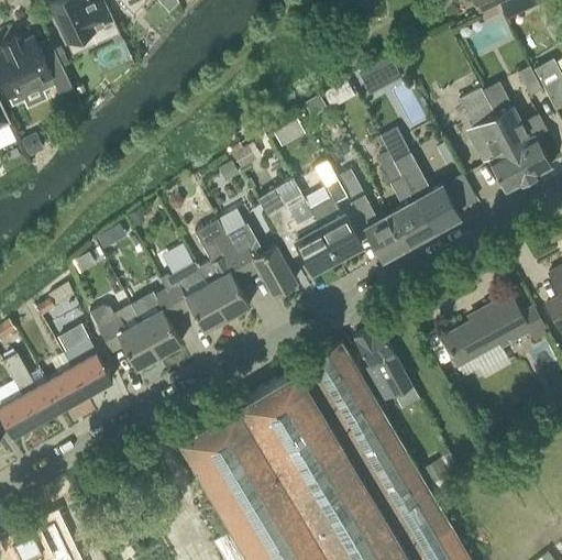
[(52,0),(54,2),(48,4),(67,44),(89,34),(95,46),(113,37),(120,34),(121,34),(103,0),(90,0),(86,2),(85,0),(52,0)]
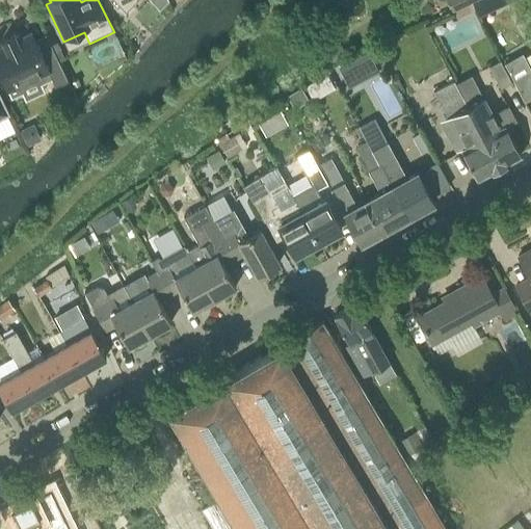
[(113,0),(127,12),(139,0),(113,0)]
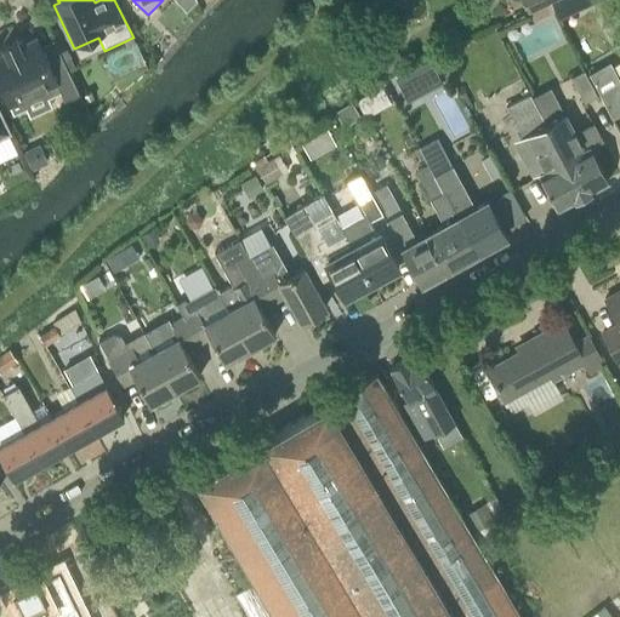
[(198,4),(195,0),(174,0),(188,13),(198,4)]
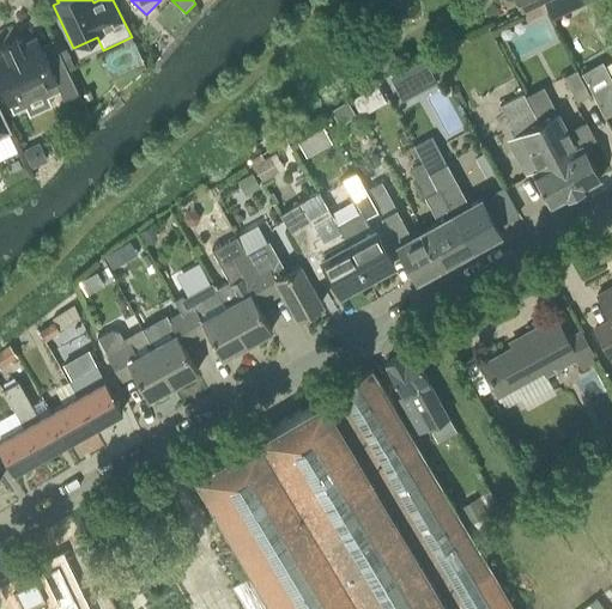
[(525,16),(545,5),(555,0),(515,0),(523,16),(525,16)]
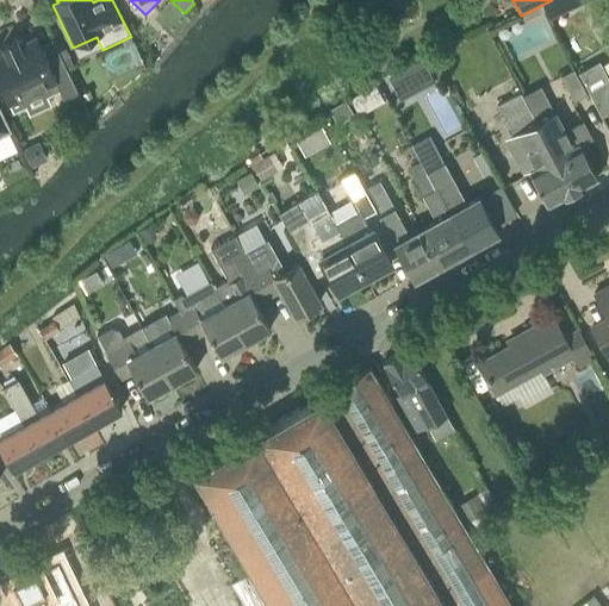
[(552,0),(542,5),(547,14),(551,22),(595,0),(552,0)]
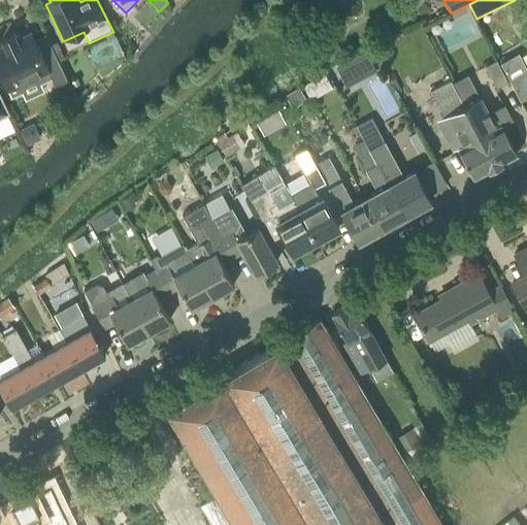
[(469,4),(452,13),(455,22),(473,12),(469,4)]
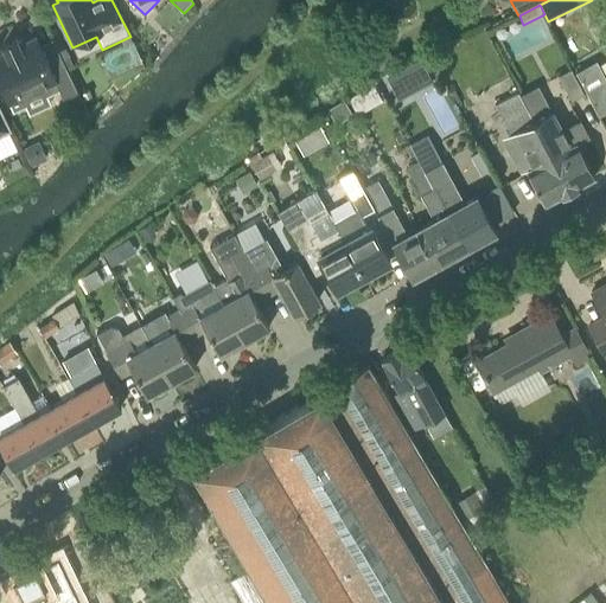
[(133,44),(129,37),(122,40),(126,47),(133,44)]
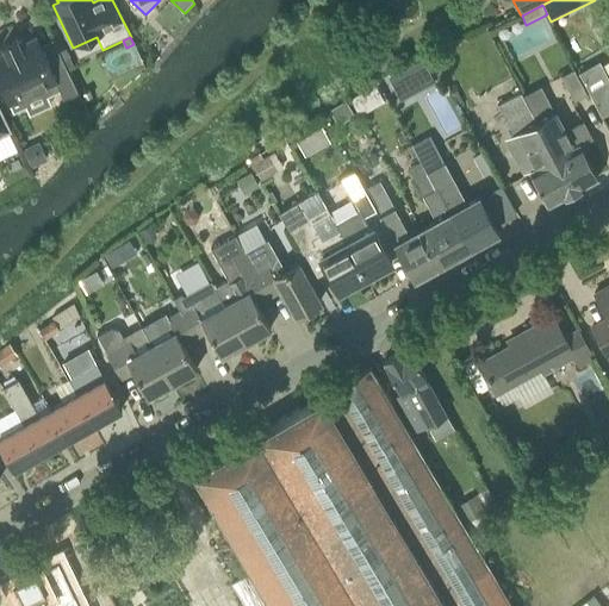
[(384,38),(367,48),(380,72),(381,72),(384,74),(396,68),(395,64),(397,63),(384,38)]
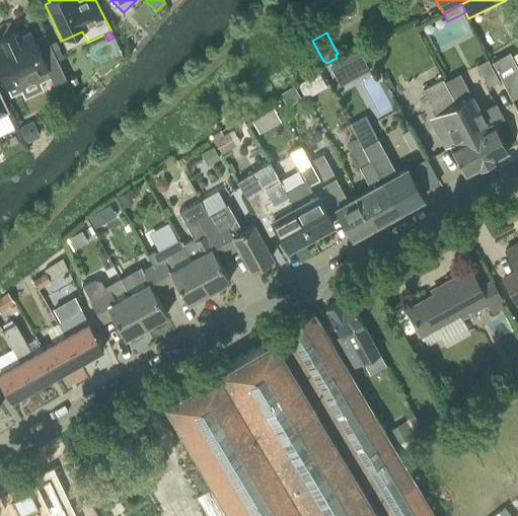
[(45,62),(31,34),(17,41),(15,37),(3,42),(5,47),(0,49),(0,71),(9,91),(49,73),(55,86),(67,81),(56,56),(45,62)]
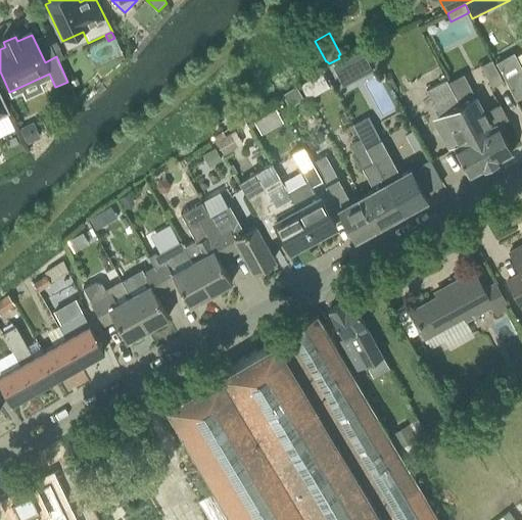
[(365,57),(335,73),(343,87),(372,72),(365,57)]
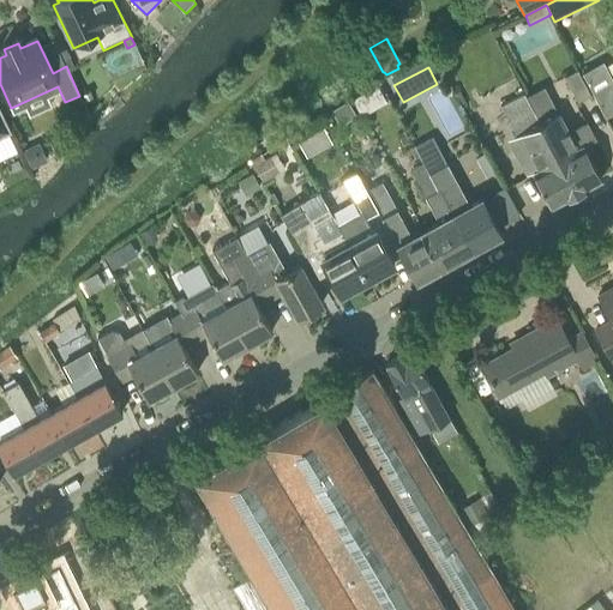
[(578,71),(565,77),(580,104),(593,98),(578,71)]
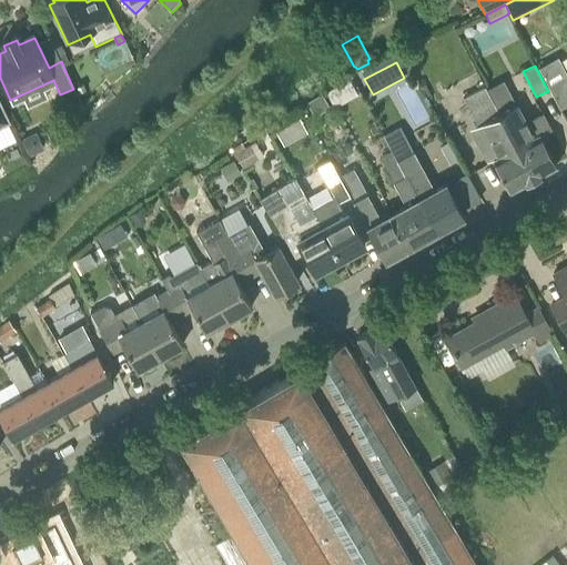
[(548,87),(562,110),(566,107),(566,79),(565,78),(548,87)]
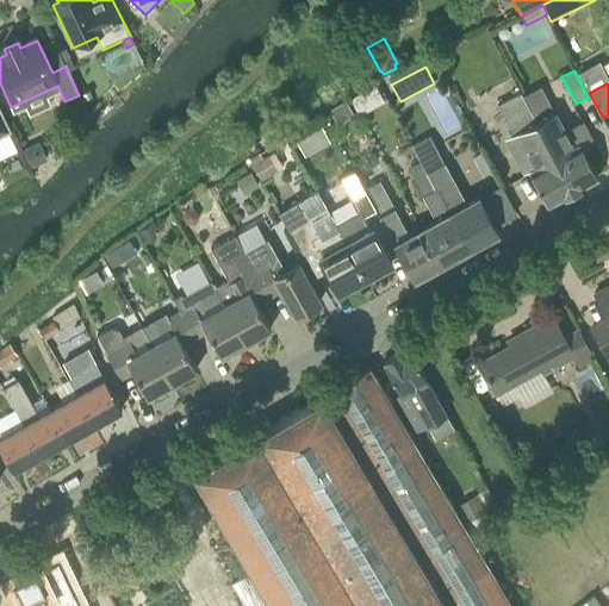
[(524,177),(530,174),(550,207),(575,194),(530,113),(522,95),(498,107),(514,137),(505,143),(524,177)]
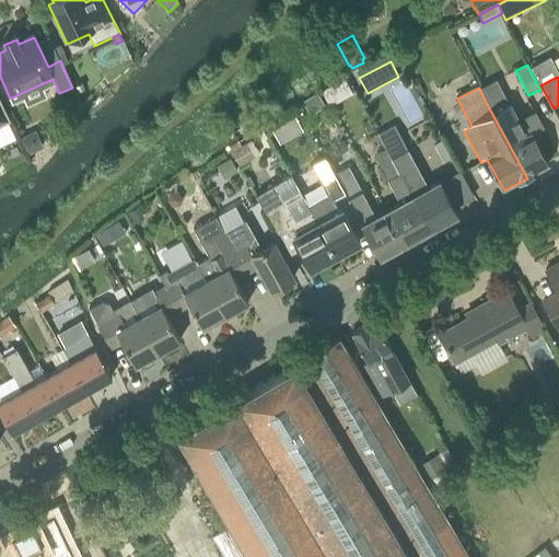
[(536,114),(519,123),(504,95),(487,104),(527,178),(550,165),(534,136),(545,130),(536,114)]
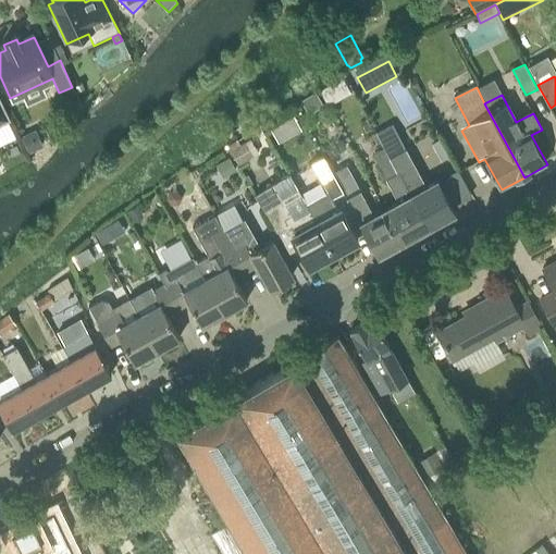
[(377,136),(384,150),(398,175),(400,174),(414,197),(430,229),(456,214),(439,183),(427,189),(393,127),(377,136)]
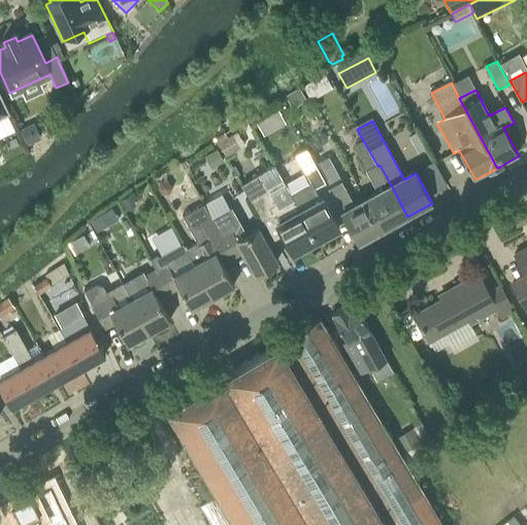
[(40,137),(34,126),(22,132),(29,148),(33,144),(42,140),(40,137)]
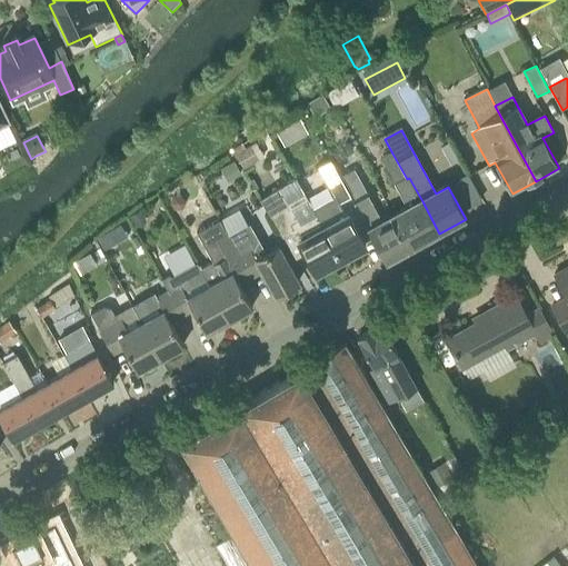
[(461,162),(452,145),(441,149),(451,168),(461,162)]
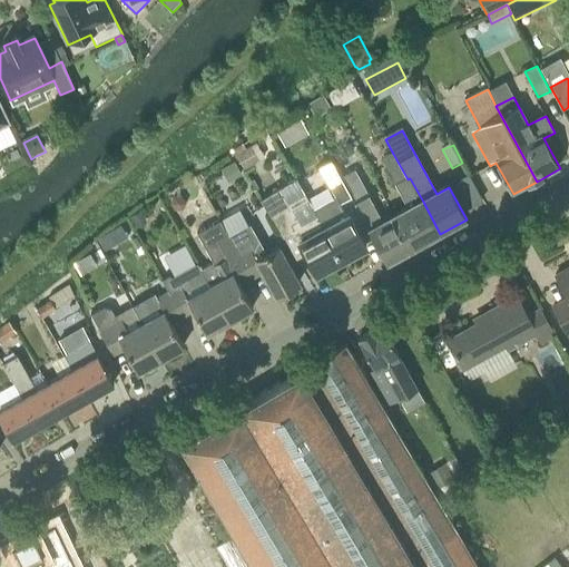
[(253,148),(237,157),(246,172),(261,163),(253,148)]
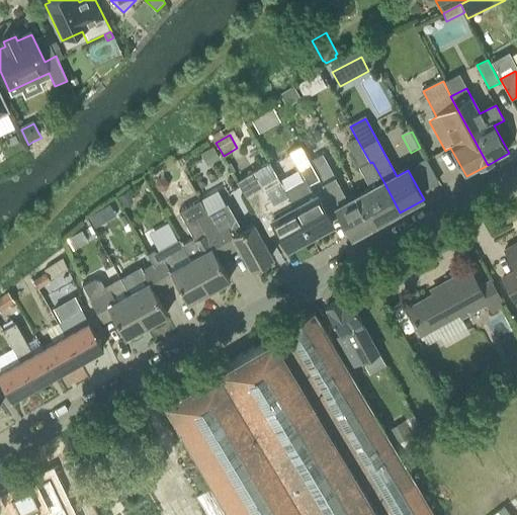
[(348,202),(336,180),(323,157),(311,164),(320,181),(351,239),(400,212),(384,183),(372,162),(370,163),(357,140),(347,145),(371,189),(348,202)]
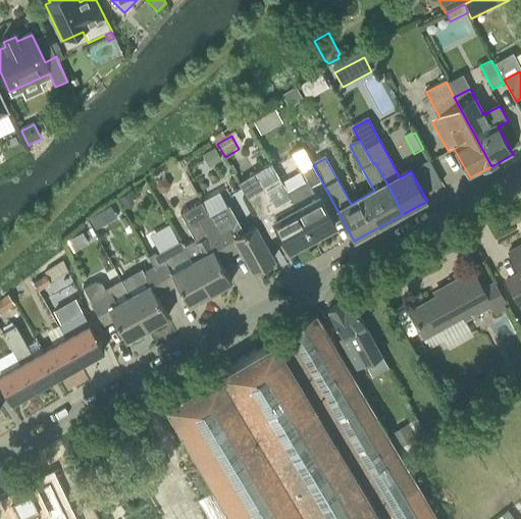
[(222,160),(216,149),(204,155),(211,167),(222,160)]
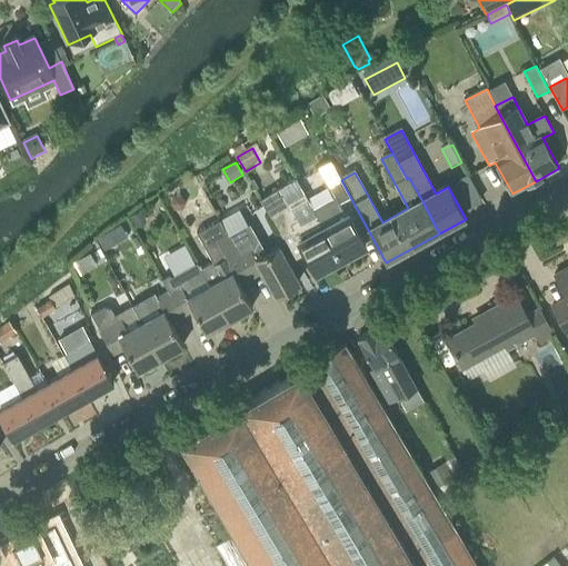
[(367,248),(342,205),(351,199),(341,180),(331,162),(319,169),(339,205),(317,217),(342,261),(367,248)]
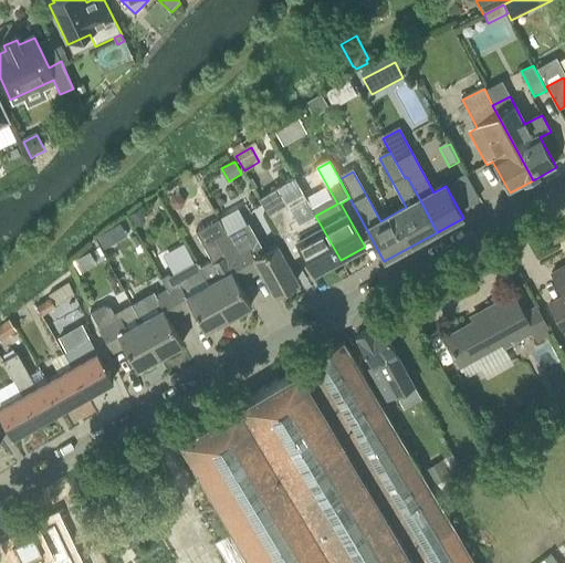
[(292,230),(299,241),(315,273),(341,260),(315,216),(300,223),(279,189),(260,199),(282,236),(292,230)]
